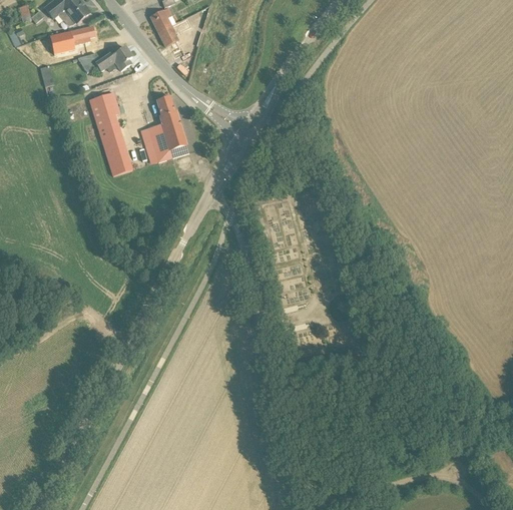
[(66,0),(64,2),(62,0),(53,0),(44,7),(53,17),(57,14),(62,20),(64,18),(67,22),(69,24),(72,23),(74,21),(76,23),(90,12),(81,0),(79,1),(78,0),(66,0)]
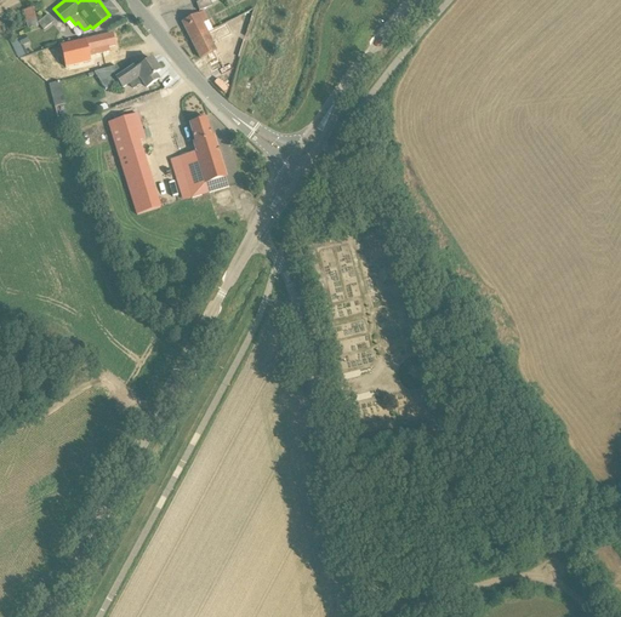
[(38,23),(34,5),(24,7),(28,26),(38,23)]
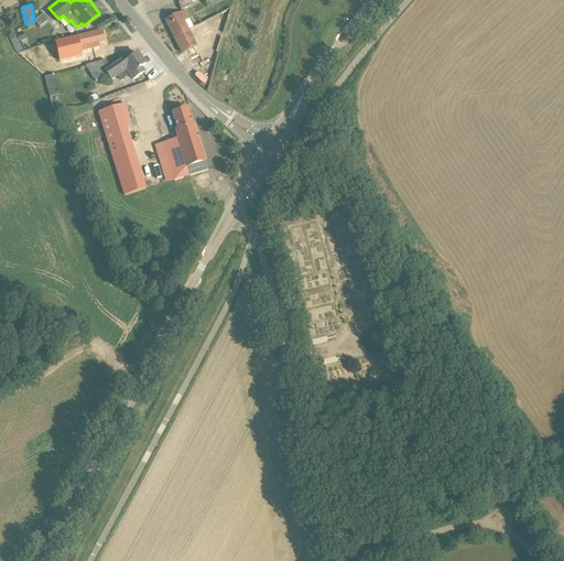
[(174,34),(188,28),(185,20),(190,18),(185,8),(165,18),(174,34)]
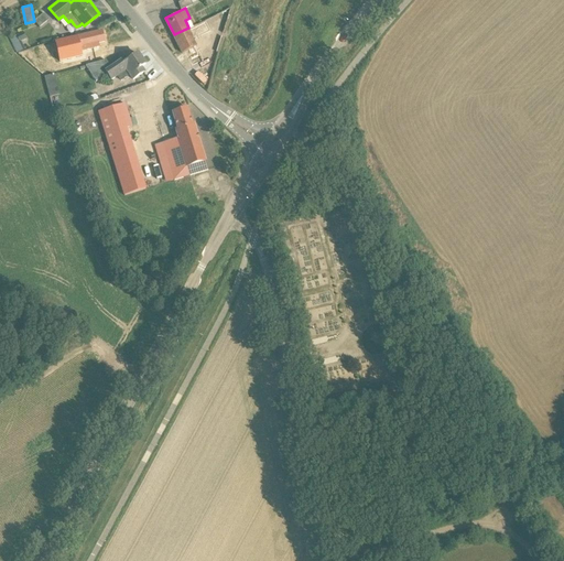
[(82,50),(99,45),(98,41),(112,38),(110,27),(52,41),(56,60),(83,54),(82,50)]
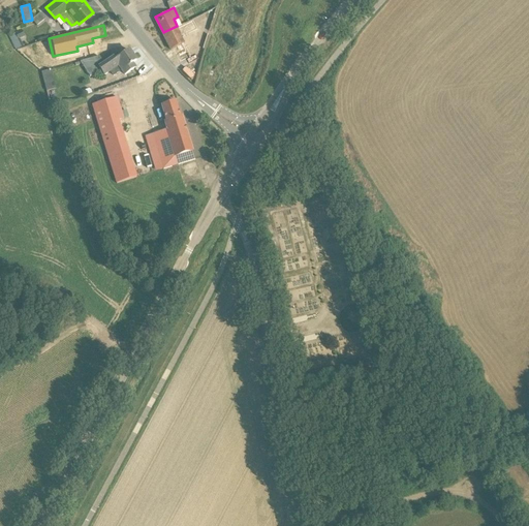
[(185,32),(181,34),(177,26),(163,32),(172,48),(189,38),(185,32)]
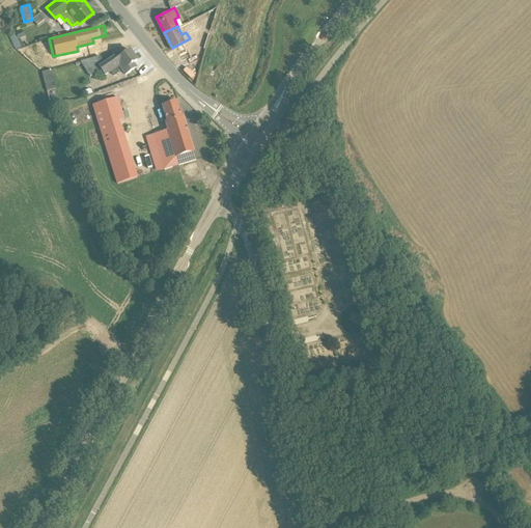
[(23,44),(20,37),(19,36),(26,33),(25,32),(23,27),(9,33),(17,47),(23,44)]
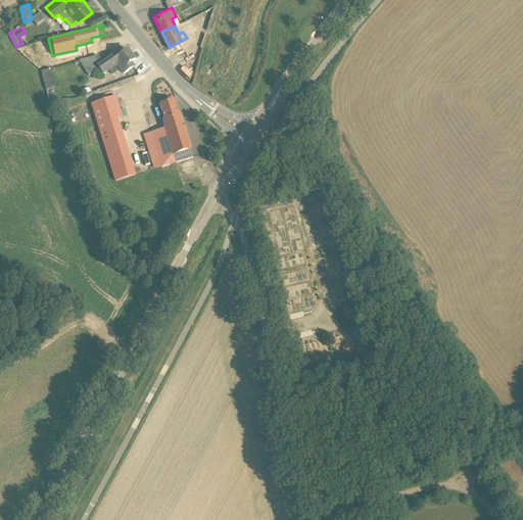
[(100,66),(103,72),(117,62),(124,72),(135,63),(132,59),(135,58),(128,48),(113,57),(112,54),(103,61),(98,54),(79,59),(89,74),(100,66)]
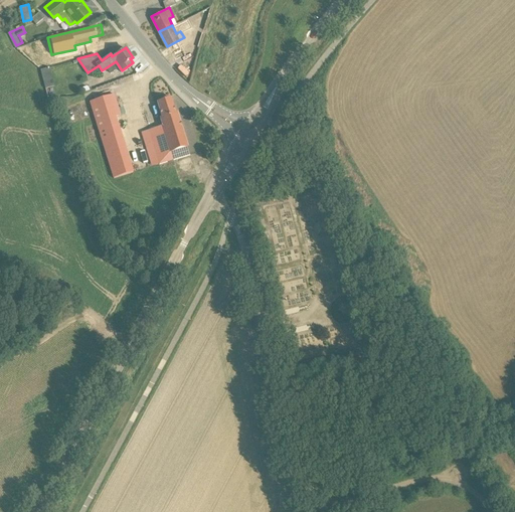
[(49,65),(40,68),(45,87),(54,84),(49,65)]
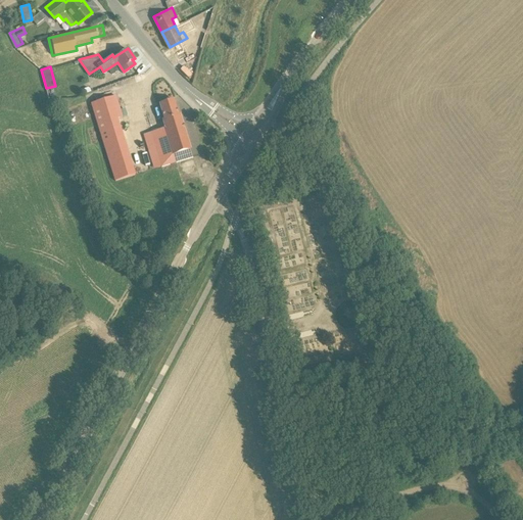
[(97,123),(116,116),(122,115),(115,94),(91,101),(97,123)]
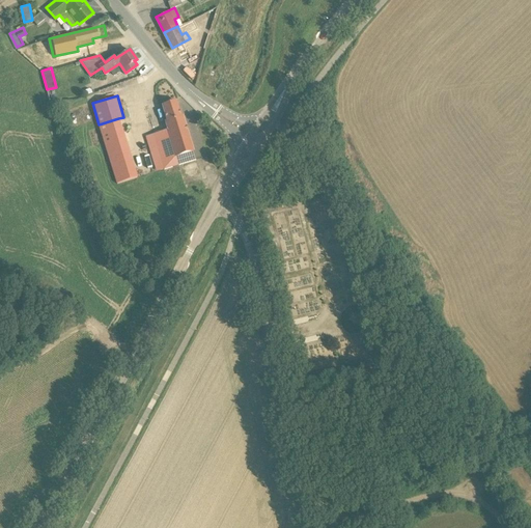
[(182,115),(176,100),(163,104),(167,119),(165,120),(168,128),(176,155),(194,149),(184,114),(182,115)]
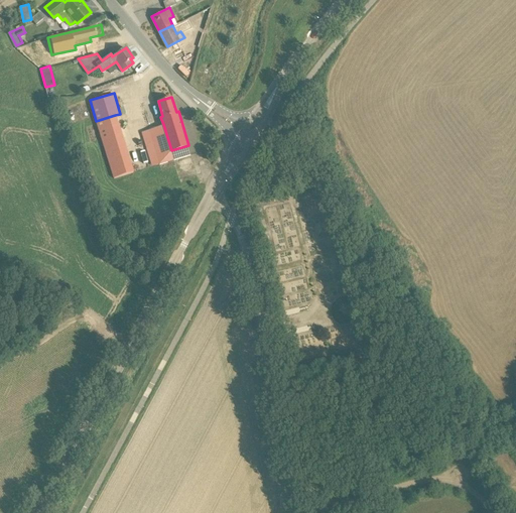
[(115,115),(96,121),(103,145),(122,140),(115,115)]
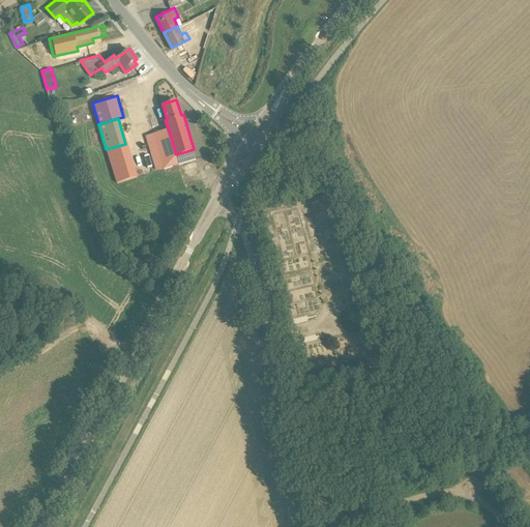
[(176,154),(168,127),(153,132),(165,168),(196,157),(194,149),(176,154)]
